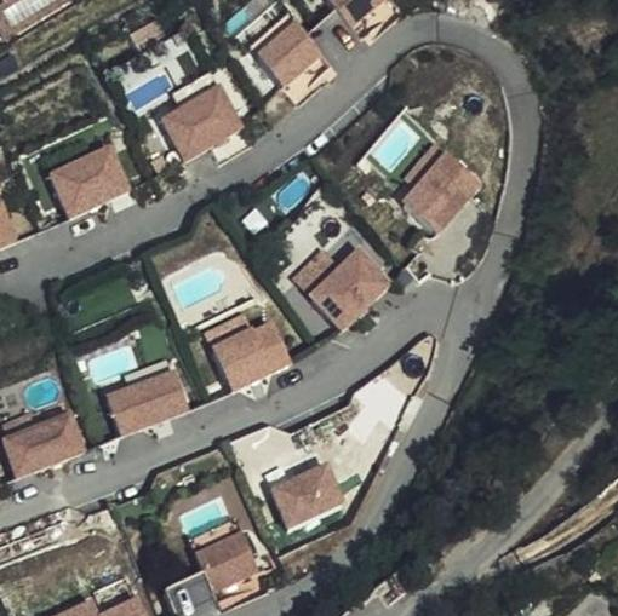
[(0,42),(68,0),(0,0),(0,42)]
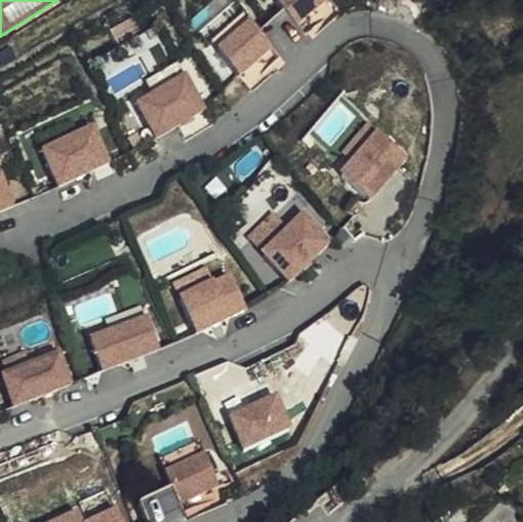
[(276,0),(305,35),(337,8),(330,0),(276,0)]
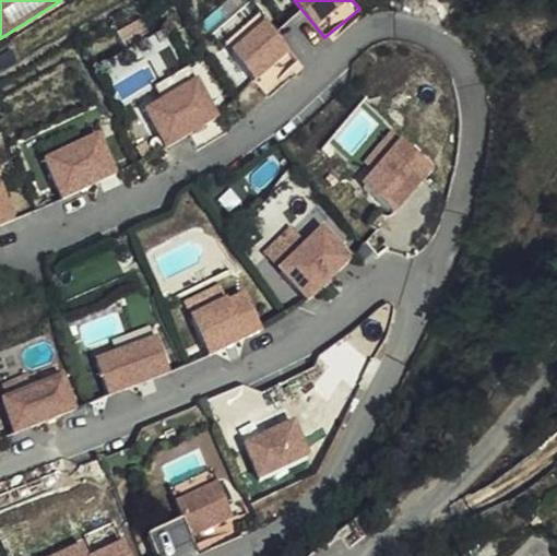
[(262,87),(297,57),(258,12),(222,44),(262,87)]
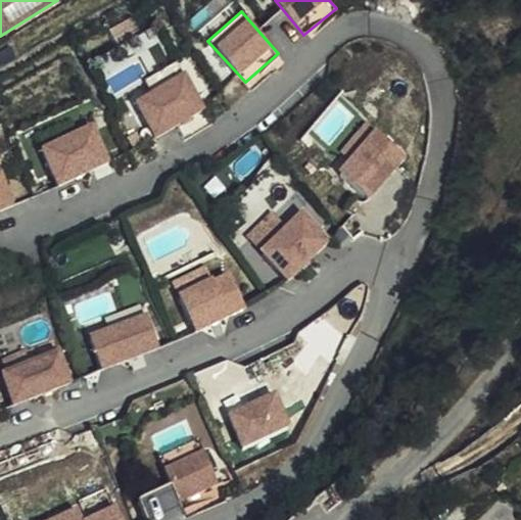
[(134,98),(152,137),(188,120),(189,123),(214,111),(194,71),(134,98)]
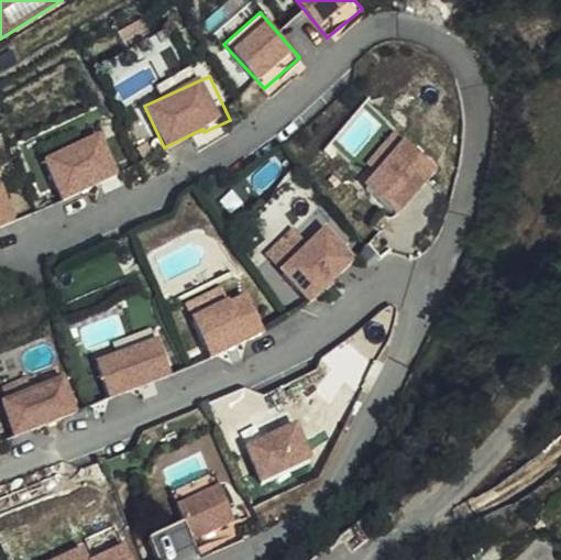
[(42,158),(61,199),(119,173),(100,132),(42,158)]
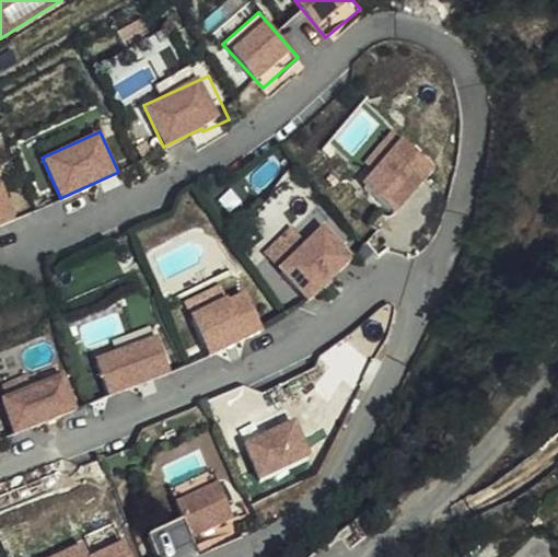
[(396,132),(356,180),(395,212),(436,165),(396,132)]
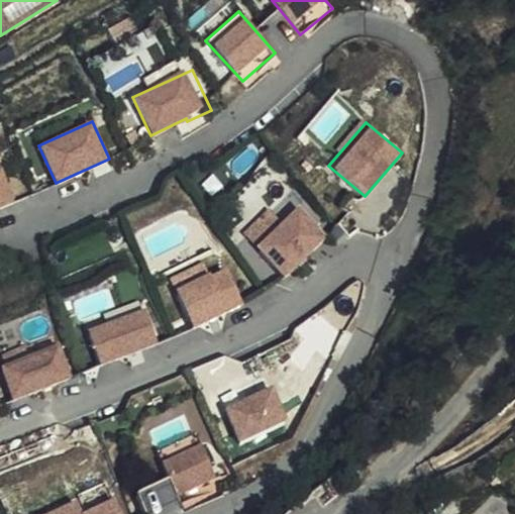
[(0,206),(14,202),(2,170),(0,170),(0,206)]
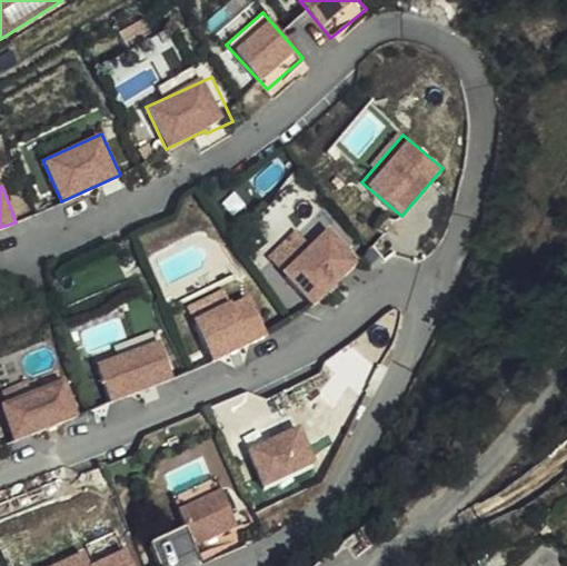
[(294,227),(265,256),(315,305),(359,258),(327,227),(310,244),(294,227)]
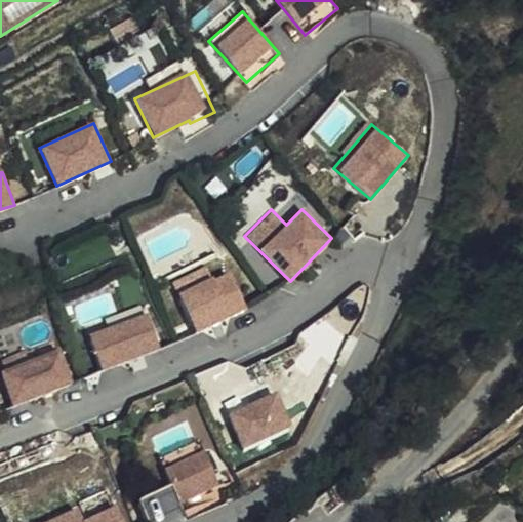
[(188,332),(247,310),(232,271),(202,282),(194,261),(164,273),(188,332)]
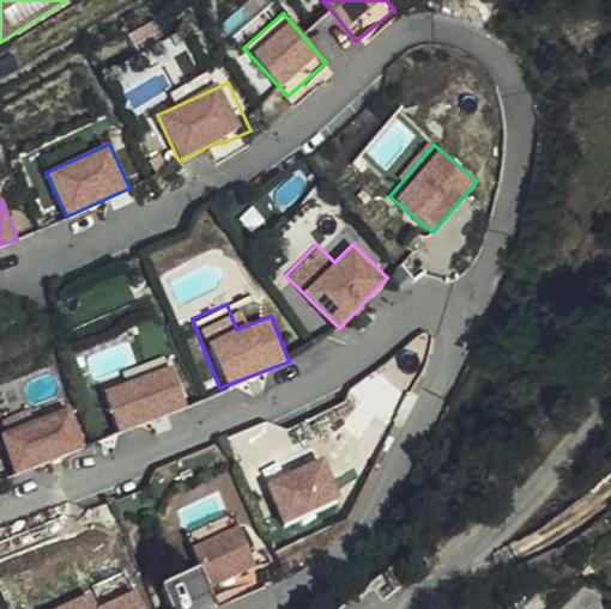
[(171,357),(123,366),(128,385),(106,389),(114,426),(183,412),(171,357)]
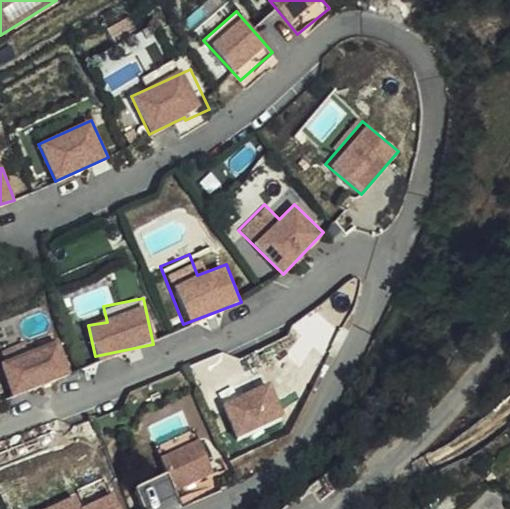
[(59,339),(0,361),(12,393),(71,371),(59,339)]
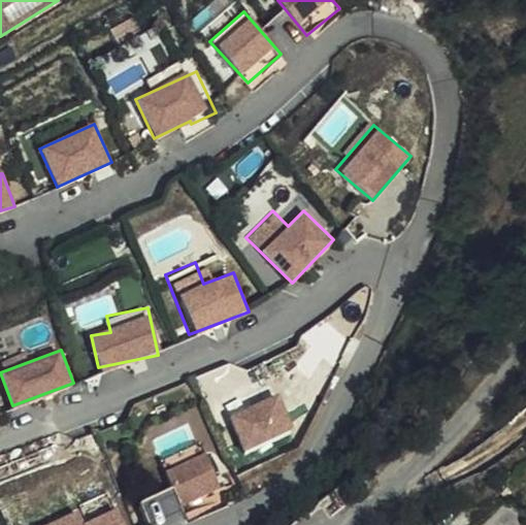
[(277,393),(228,417),(245,451),(294,427),(277,393)]
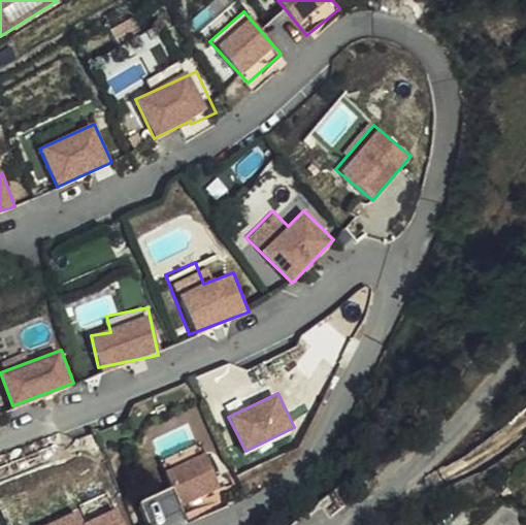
[(202,437),(159,462),(191,518),(234,494),(202,437)]
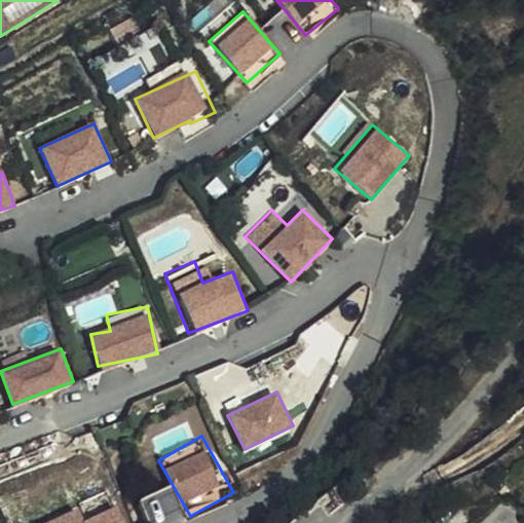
[(139,498),(147,517),(179,503),(170,485),(139,498)]
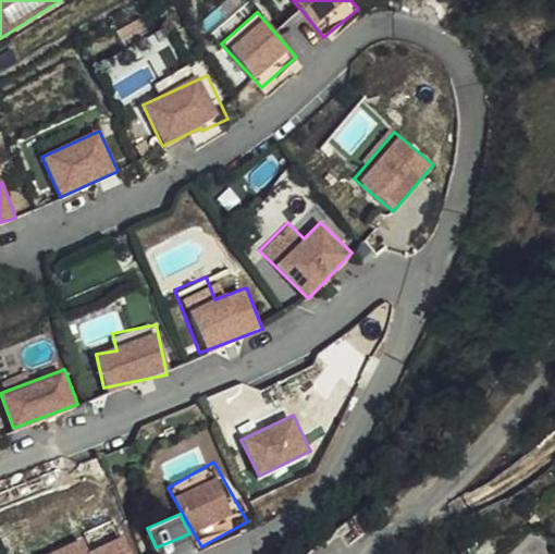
[(39,553),(130,553),(116,521),(39,553)]
